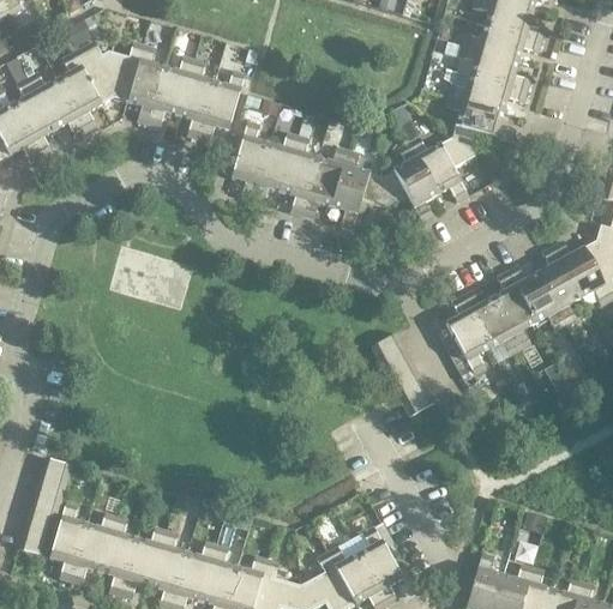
[(0,0),(0,17),(1,19),(11,13),(2,0),(0,0)]
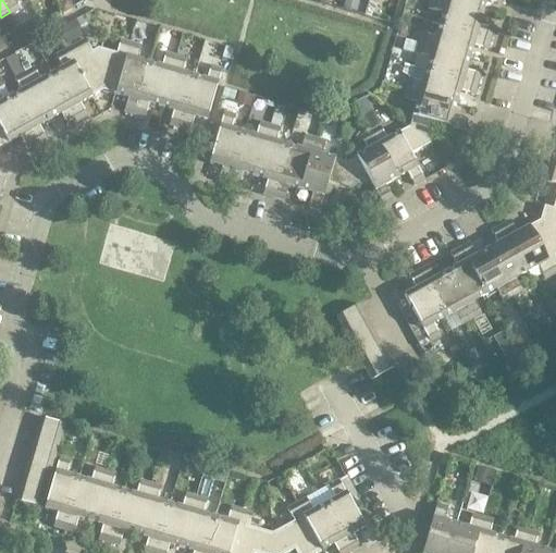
[(2,0),(10,12),(20,8),(15,0),(2,0)]
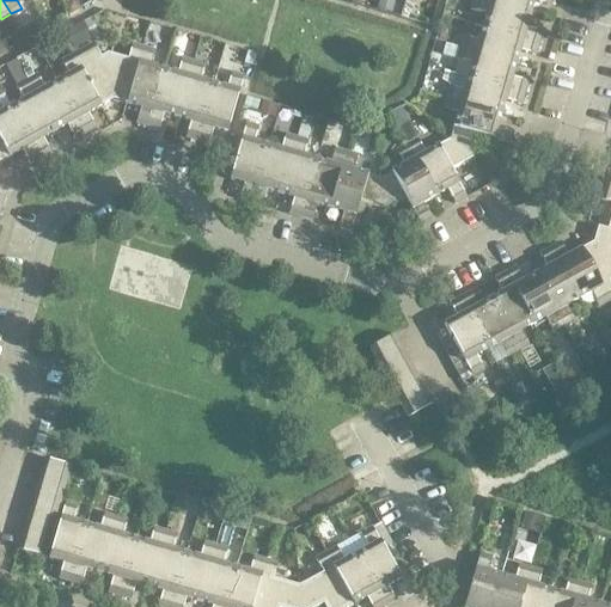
[(66,0),(63,1),(68,12),(79,6),(77,1),(73,0),(66,0)]
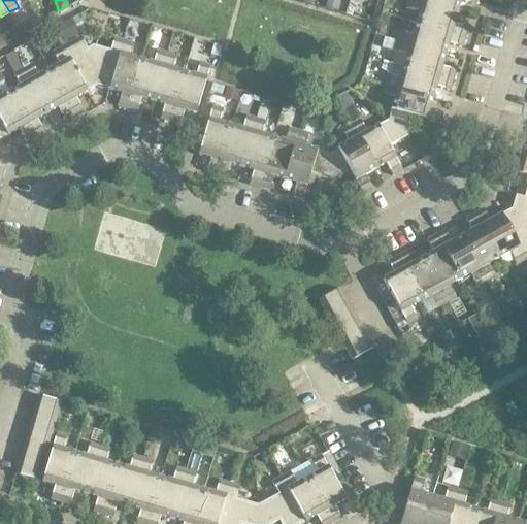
[(328,0),(327,4),(338,8),(341,0),(328,0)]
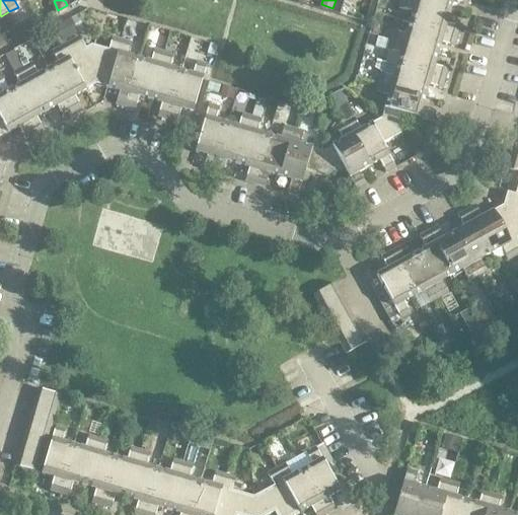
[(450,9),(418,0),(400,0),(399,5),(413,9),(410,20),(457,34),(460,24),(446,20),(450,9)]
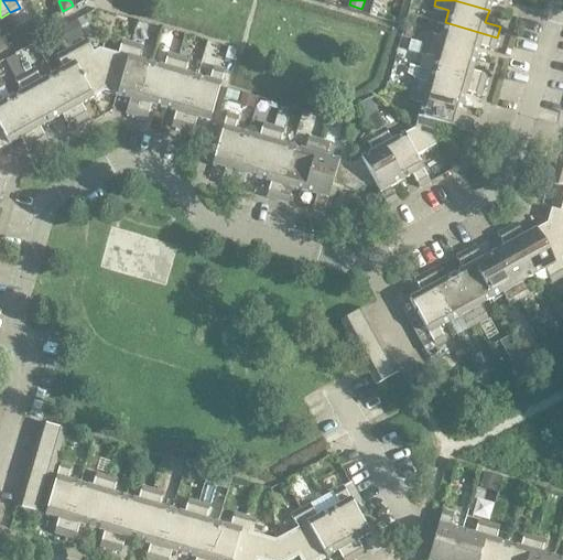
[(454,0),(489,10),(491,0),(499,0),(507,2),(507,0),(454,0)]
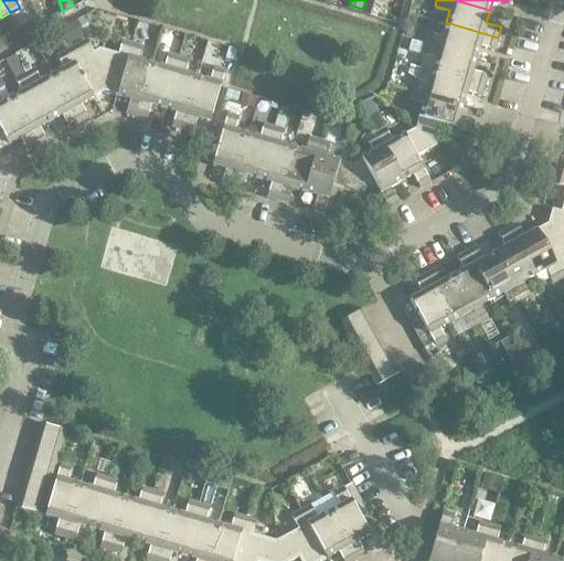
[(83,13),(78,16),(87,32),(92,30),(83,13)]
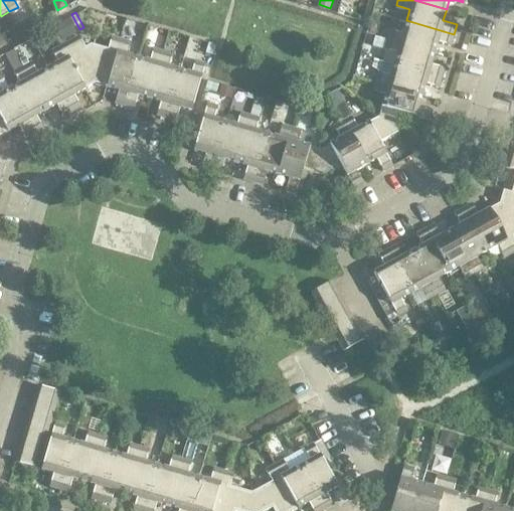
[(70,16),(55,24),(63,39),(78,31),(70,16)]
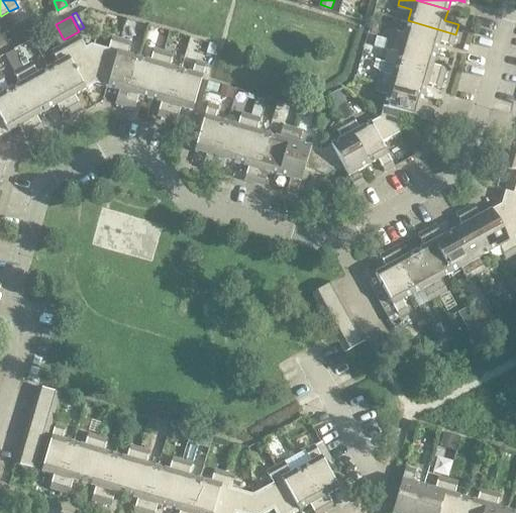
[(22,18),(15,21),(20,30),(27,26),(22,18)]
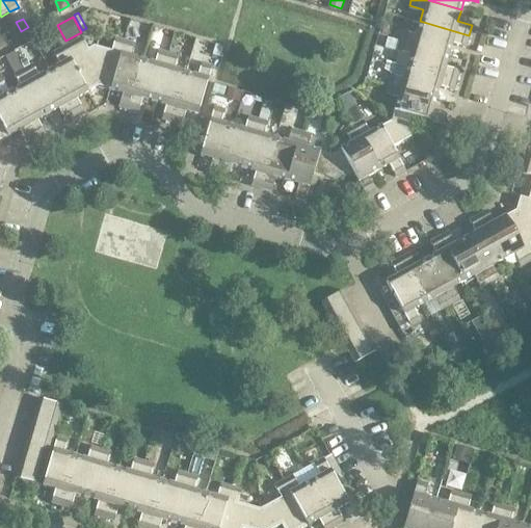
[(469,35),(420,21),(416,32),(402,28),(400,38),(449,53),(452,42),(466,46),(469,35)]
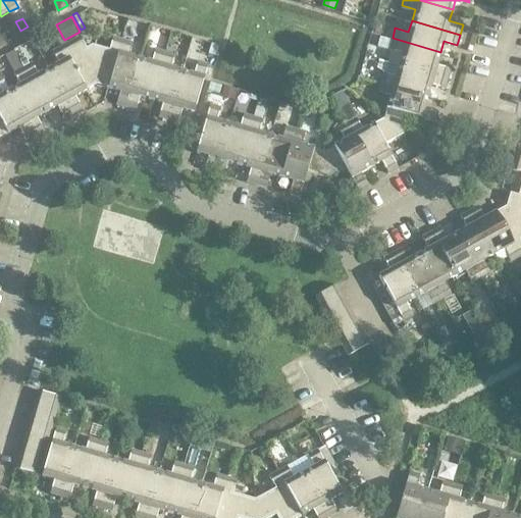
[(81,35),(61,45),(86,88),(97,82),(109,86),(123,38),(113,35),(109,48),(93,43),(87,46),(81,35)]
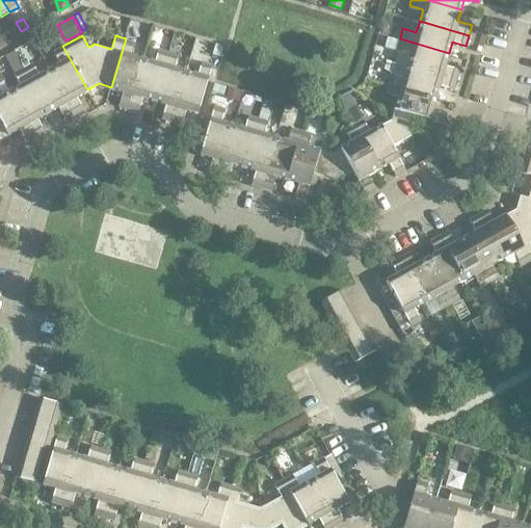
[(135,42),(126,38),(111,87),(123,90),(118,104),(129,107),(143,57),(132,54),(135,42)]
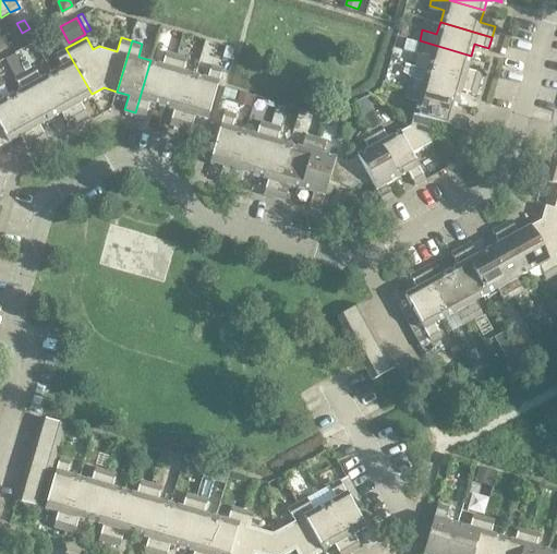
[(471,56),(420,40),(416,51),(431,55),(427,68),(479,82),(481,72),(467,68),(471,56)]
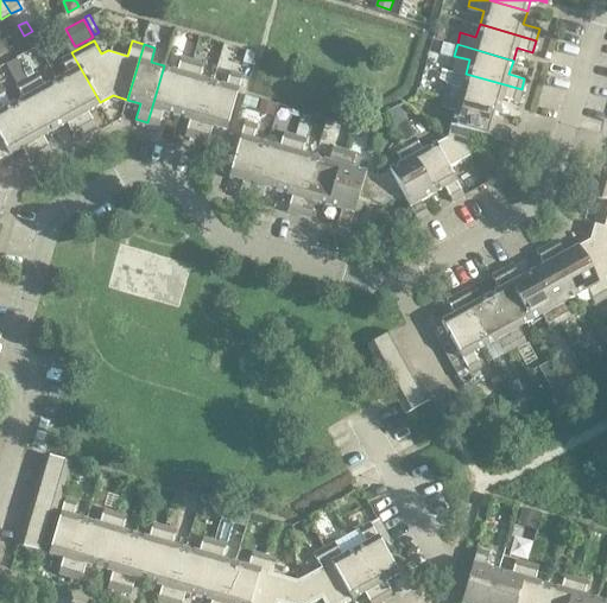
[(247,48),(245,58),(252,61),(255,50),(247,48)]
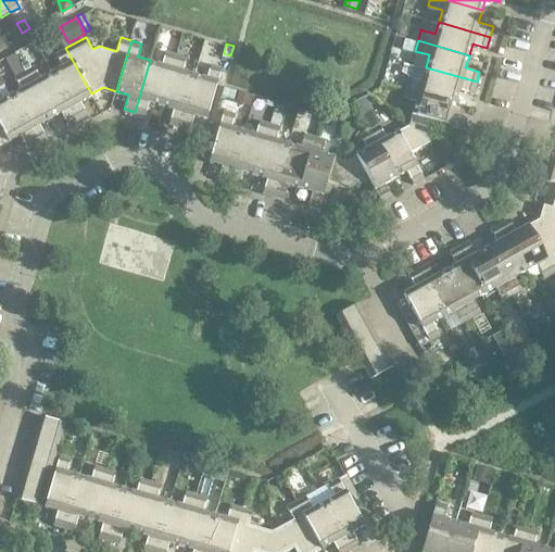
[(91,93),(65,48),(57,53),(63,65),(52,72),(78,117),(88,112),(80,100),(91,93)]
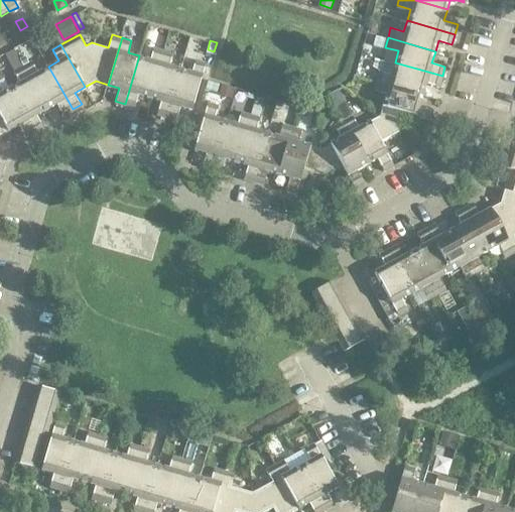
[(150,58),(139,55),(125,104),(135,107),(139,94),(150,97),(163,49),(154,46),(150,58)]
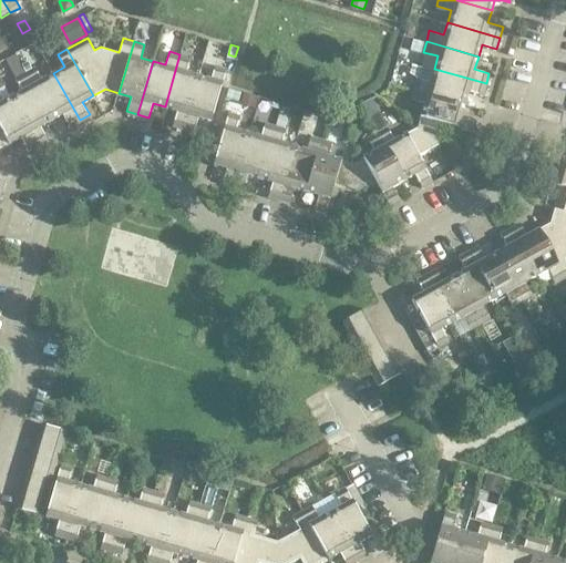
[(191,57),(179,54),(165,106),(177,110),(173,124),(184,126),(198,74),(187,71),(191,57)]
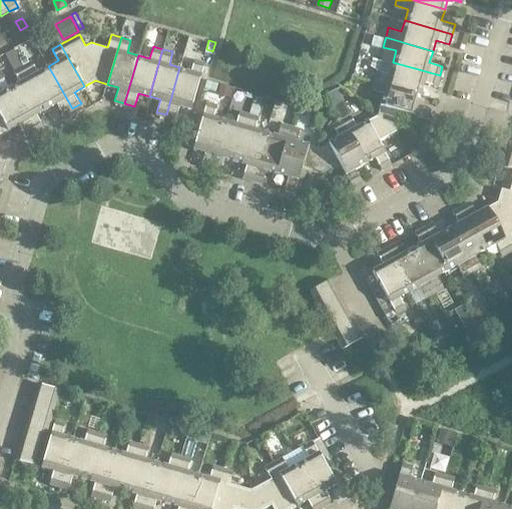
[(190,71),(179,67),(166,114),(176,117),(179,105),(191,108),(204,61),(194,58),(190,71)]
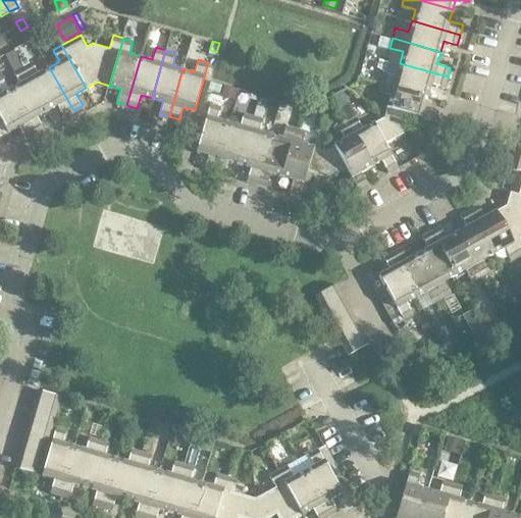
[(32,61),(23,66),(48,109),(57,104),(64,115),(73,110),(49,67),(39,72),(32,61)]
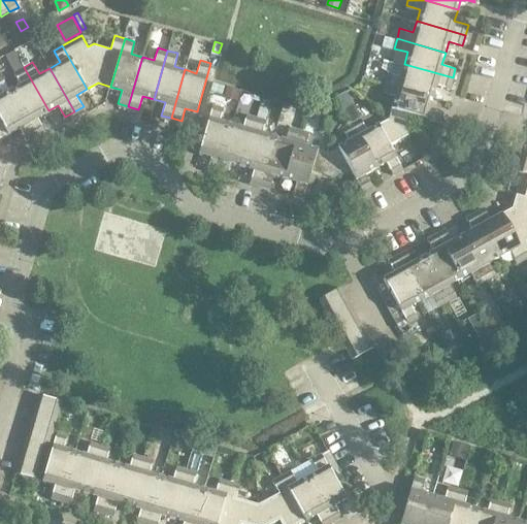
[(453,77),(404,64),(400,75),(387,71),(384,82),(433,95),(436,84),(450,88),(453,77)]
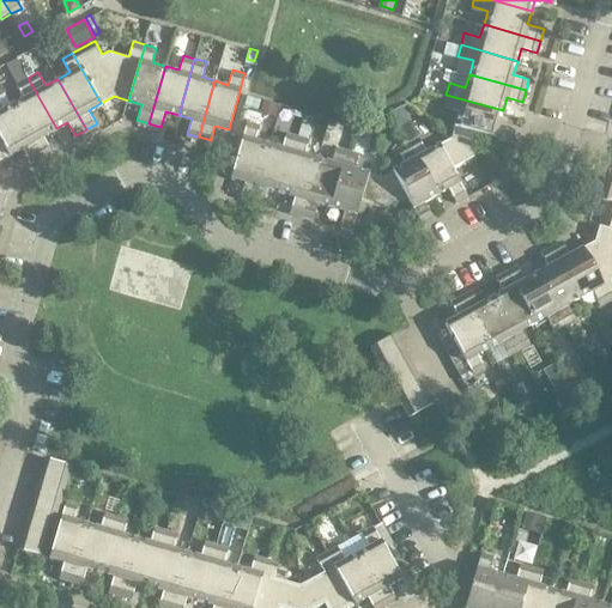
[(56,128),(28,78),(17,84),(24,97),(12,104),(41,154),(52,149),(44,135),(56,128)]
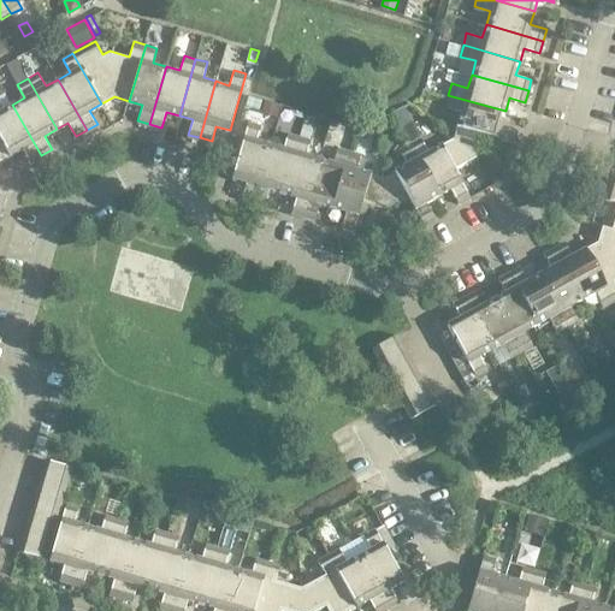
[(506,111),(448,95),(445,106),(461,111),(453,137),(477,155),(483,132),(513,142),(516,129),(502,124),(506,111)]
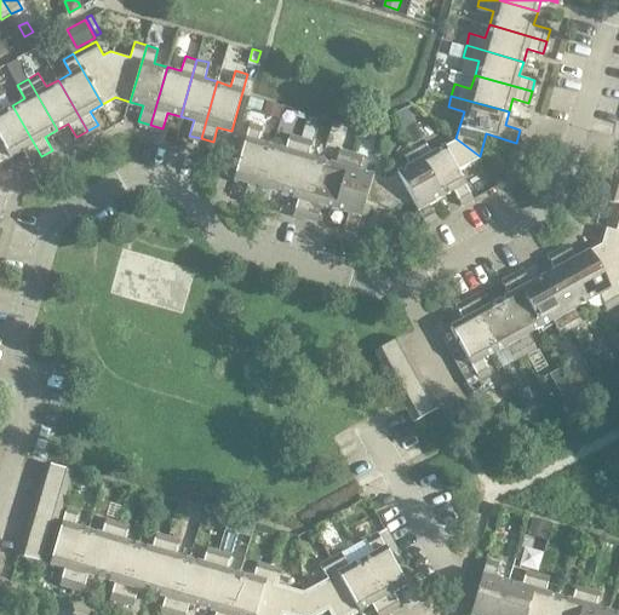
[(267,99),(263,111),(279,116),(284,103),(267,99)]
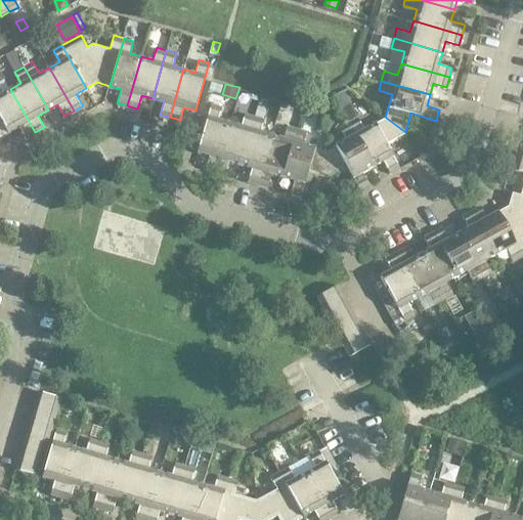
[(0,94),(0,115),(9,132),(19,126),(26,137),(35,132),(10,89),(0,94)]
